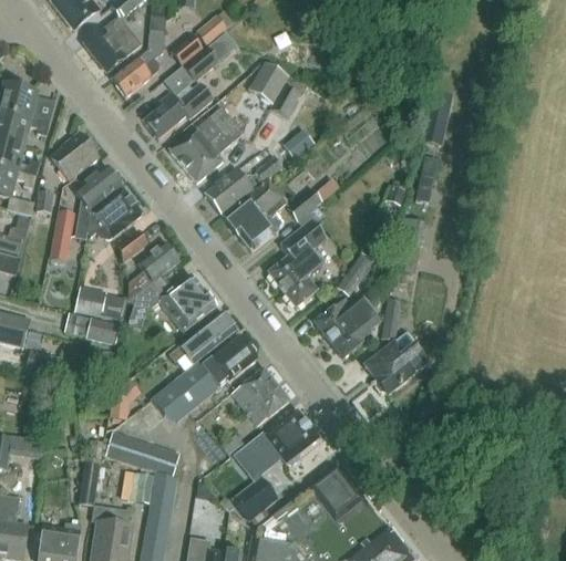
[(51,0),(73,29),(100,9),(93,0),(51,0)]
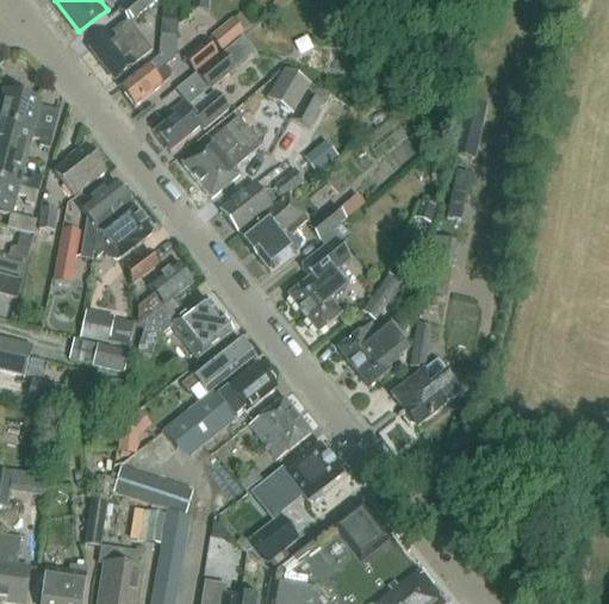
[(128,17),(91,45),(116,76),(153,48),(130,19),(154,0),(128,0),(119,6),(128,17)]
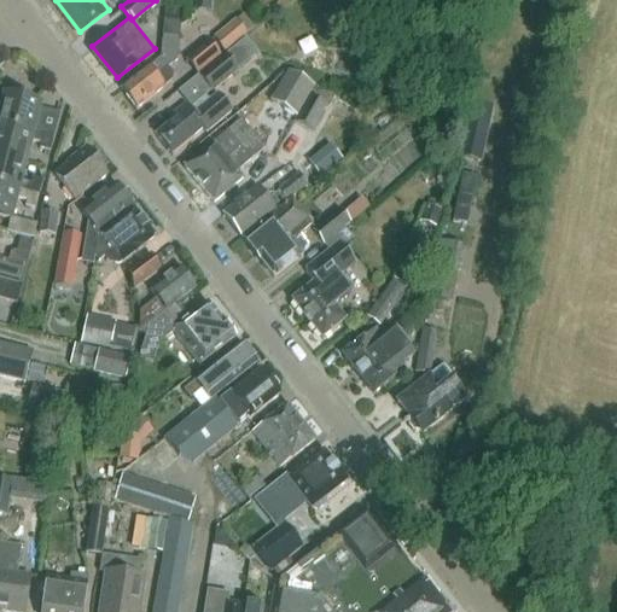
[(236,17),(214,34),(223,47),(245,30),(236,17)]
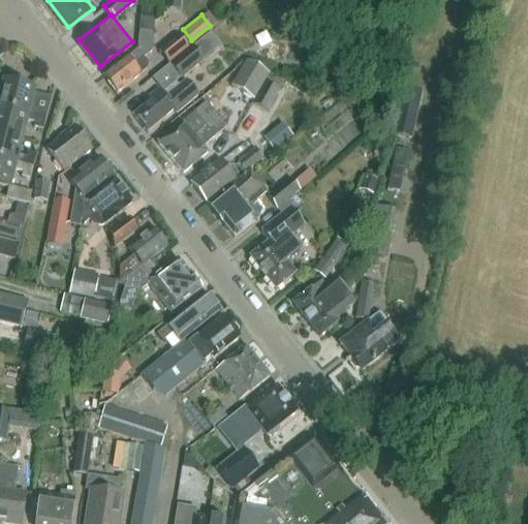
[(155,17),(141,16),(138,45),(128,54),(104,72),(118,89),(149,65),(150,59),(146,54),(153,48),(155,17)]
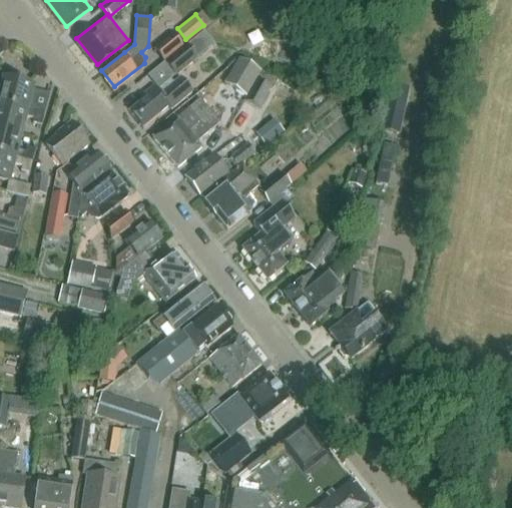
[(174,32),(152,49),(161,61),(184,43),(174,32)]
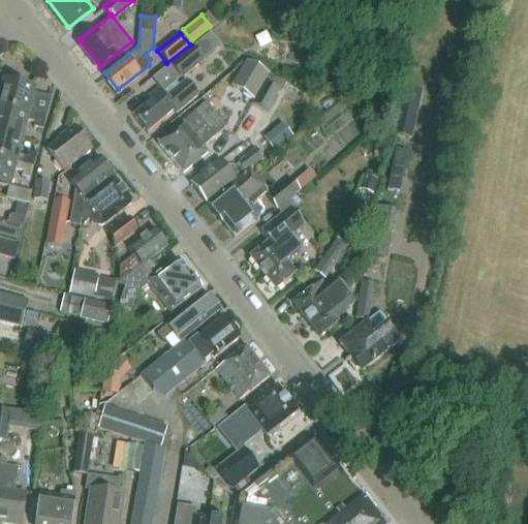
[(204,58),(215,49),(205,36),(194,44),(172,62),(182,74),(204,58)]
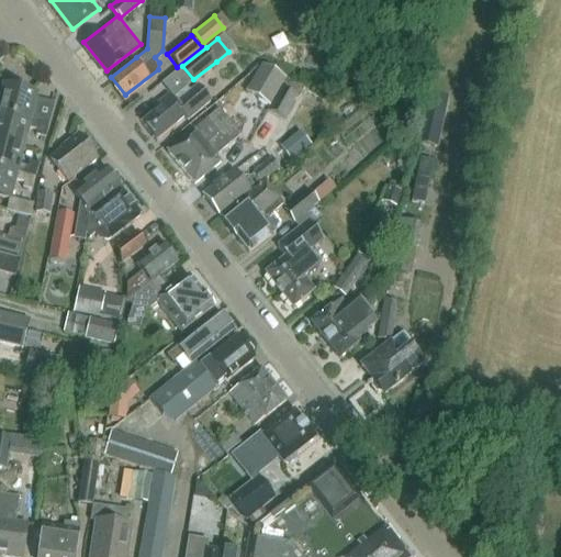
[(248,89),(270,102),(287,76),(264,63),(248,89)]
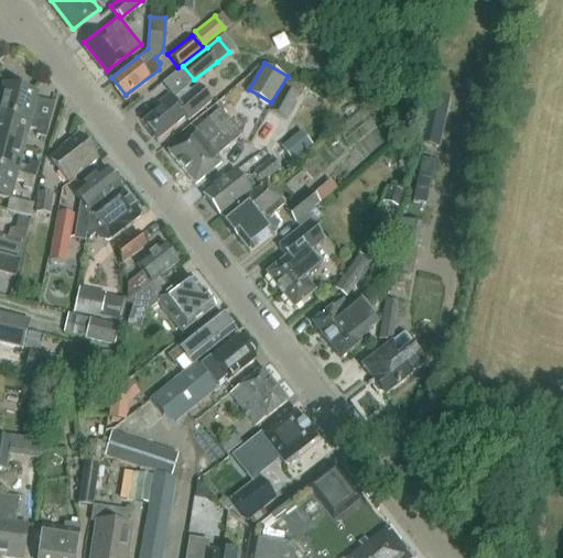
[(39,91),(3,83),(0,97),(0,109),(50,122),(55,101),(38,97),(39,91)]
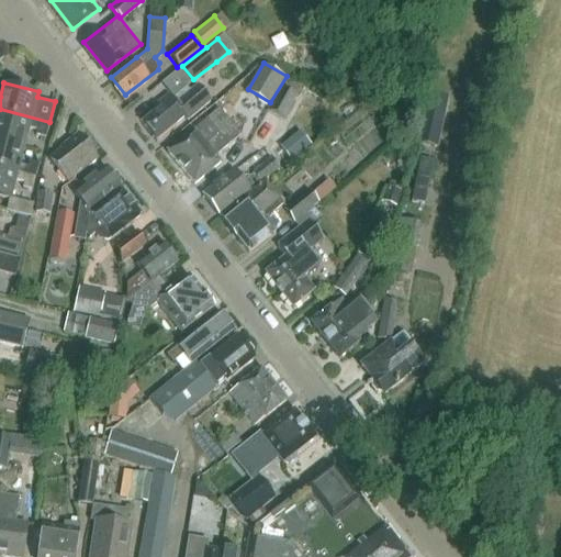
[(190,117),(212,98),(199,82),(192,88),(188,84),(174,96),(170,90),(158,100),(161,104),(144,118),(159,136),(187,113),(190,117)]
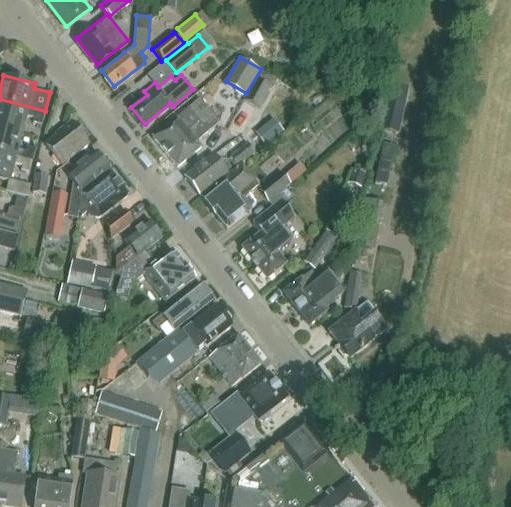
[(258,76),(246,98),(259,105),(271,84),(258,76)]
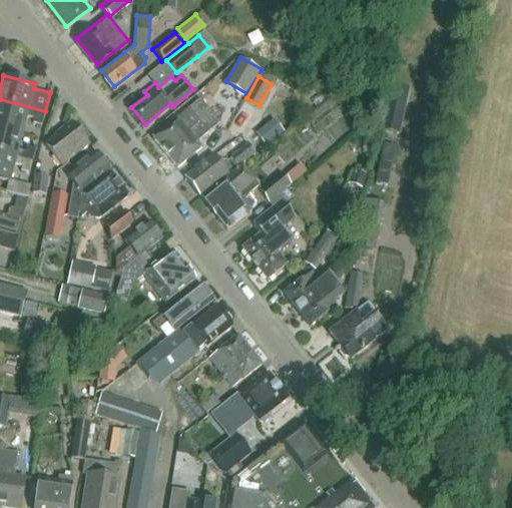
[(410,85),(387,80),(378,129),(401,133),(410,85)]
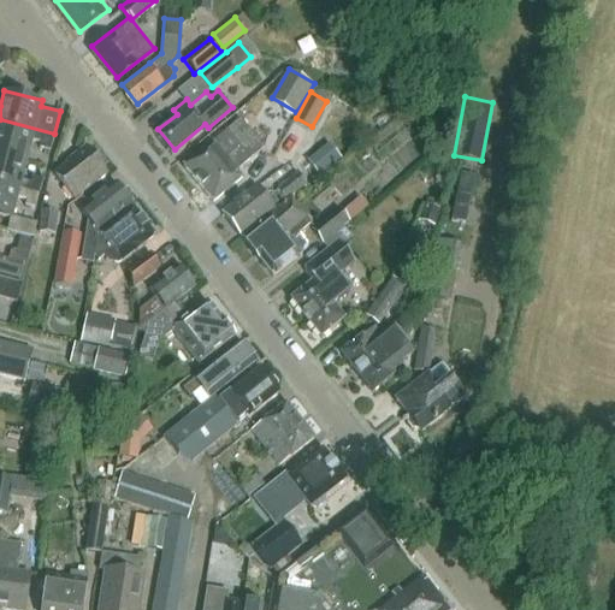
[(241,116),(184,161),(213,197),(243,173),(237,166),(265,144),(241,116)]
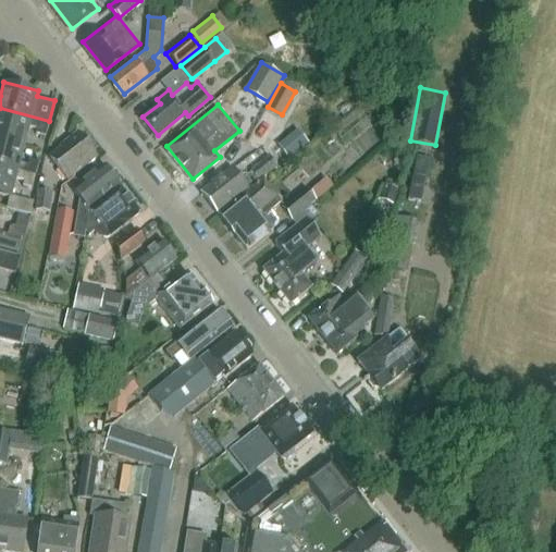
[(49,121),(0,108),(0,136),(24,143),(28,125),(38,127),(37,133),(46,135),(49,121)]
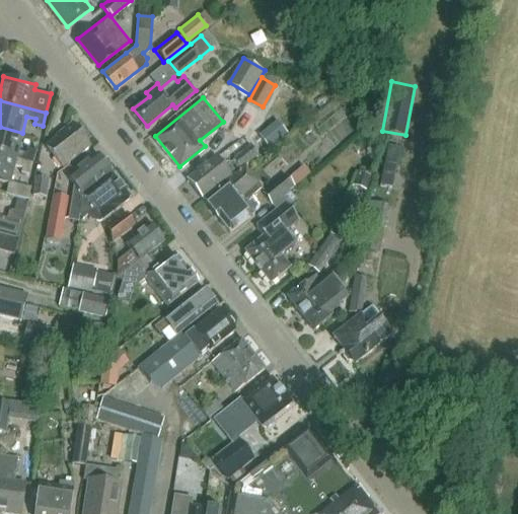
[(288,131),(278,118),(260,132),(270,145),(288,131)]
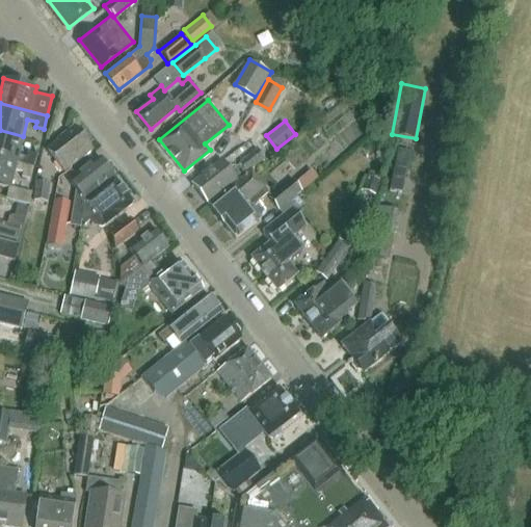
[(49,148),(65,168),(93,147),(75,125),(57,138),(59,140),(49,148)]
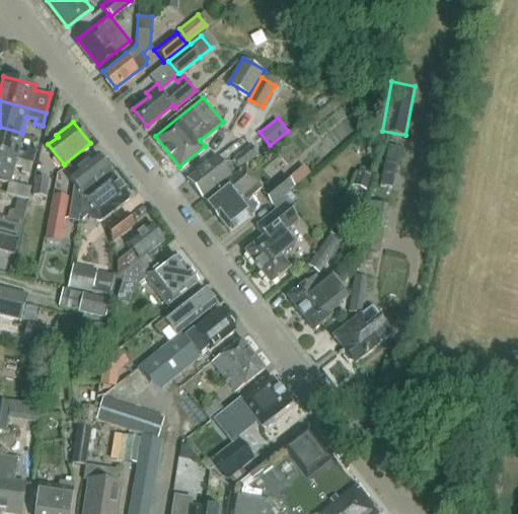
[(22,133),(0,127),(0,152),(33,161),(35,150),(27,148),(26,152),(18,150),(22,133)]
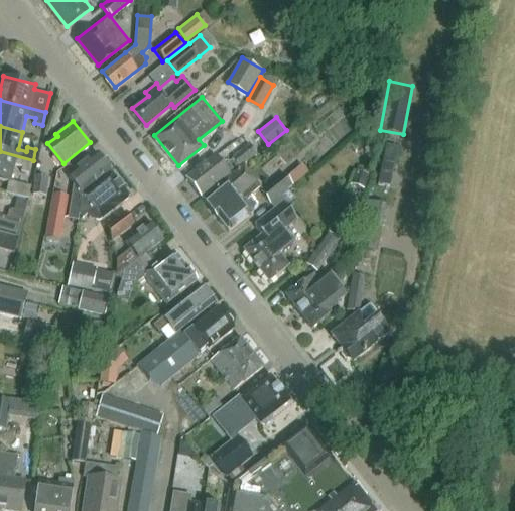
[(215,153),(187,175),(202,194),(229,171),(231,173),(257,152),(249,142),(232,156),(233,157),(226,162),(222,157),(218,157),(215,153)]
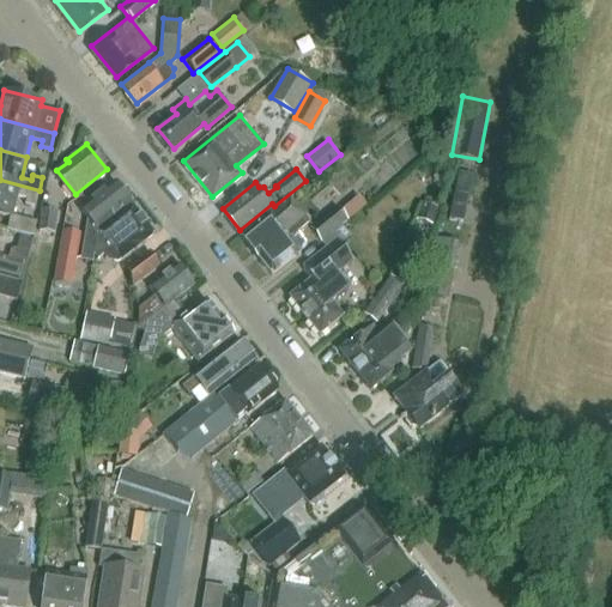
[(40,190),(0,180),(0,211),(8,213),(6,225),(32,232),(36,218),(12,212),(17,195),(26,198),(25,201),(36,204),(40,190)]
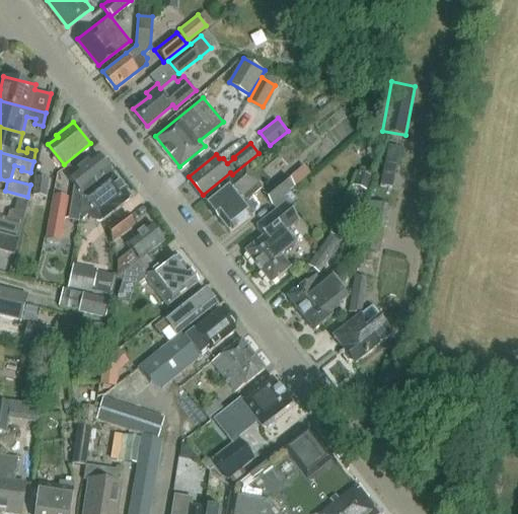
[(70,211),(80,213),(81,204),(83,196),(84,190),(111,168),(97,152),(69,174),(75,182),(70,211)]
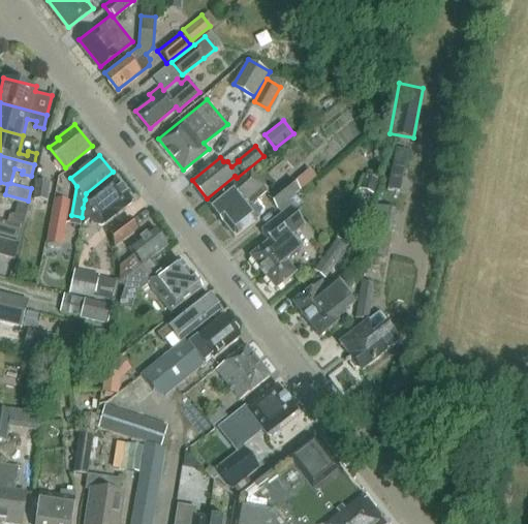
[(251,168),(209,202),(235,235),(260,215),(251,203),(268,189),(251,168)]
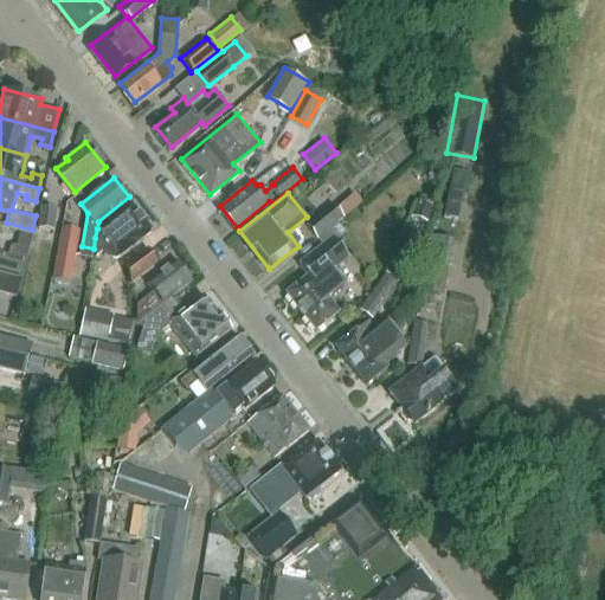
[(435,204),(418,197),(412,212),(429,219),(435,204)]
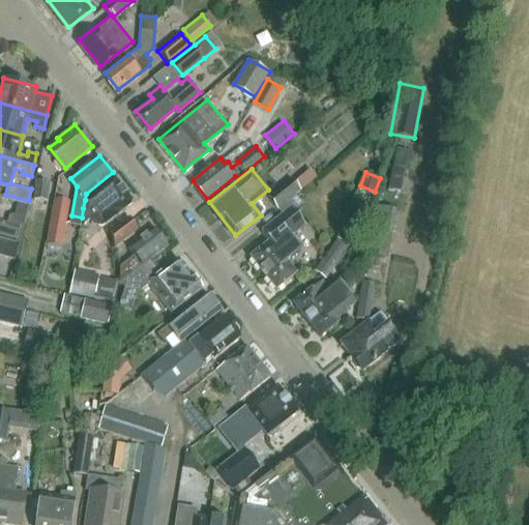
[(85,200),(83,208),(82,217),(84,221),(93,214),(99,223),(103,223),(105,221),(105,222),(114,213),(115,213),(134,199),(115,176),(85,200)]
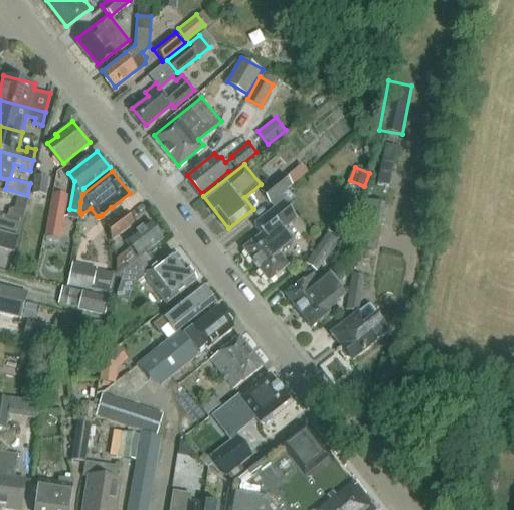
[(47,174),(35,172),(33,191),(45,192),(47,174)]
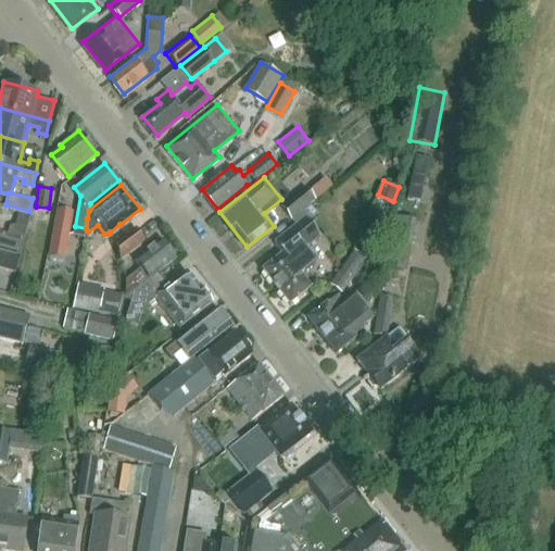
[(305,187),(282,204),(291,216),(314,198),(305,187)]
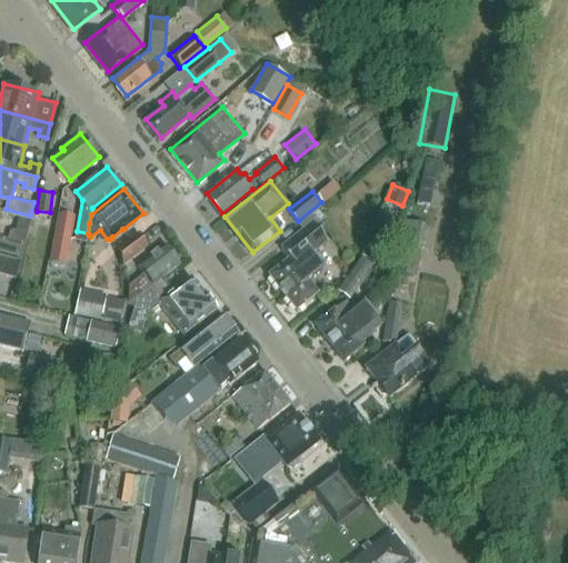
[(312,252),(329,239),(317,224),(327,217),(318,207),(299,222),(302,227),(280,244),(289,257),(269,272),(297,308),(318,291),(309,279),(324,267),(312,252)]
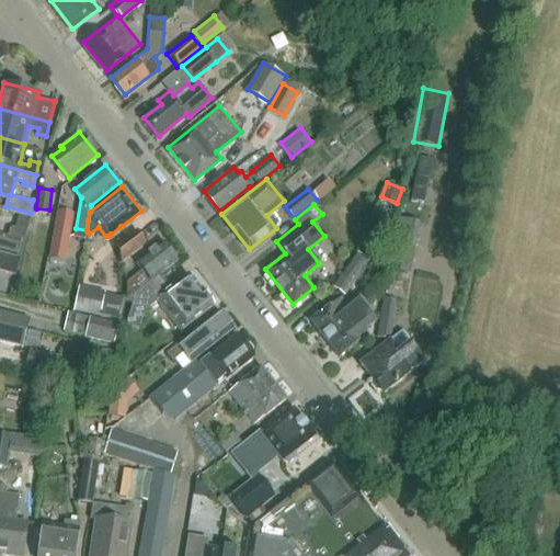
[(420,219),(391,214),(389,224),(396,225),(393,240),(392,240),(389,267),(411,270),(415,244),(420,219)]
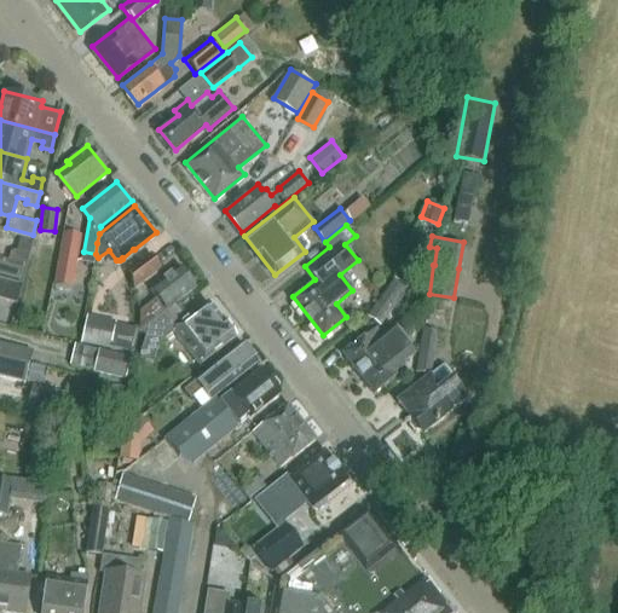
[(0,273),(23,281),(30,249),(17,246),(11,248),(9,258),(0,254),(0,273)]
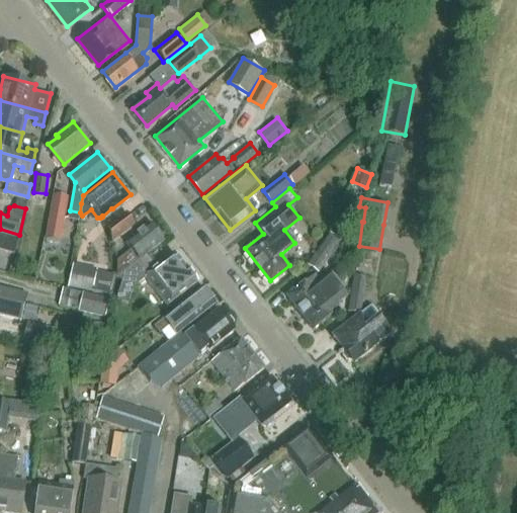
[(125,209),(108,224),(113,239),(133,224),(134,220),(125,209)]
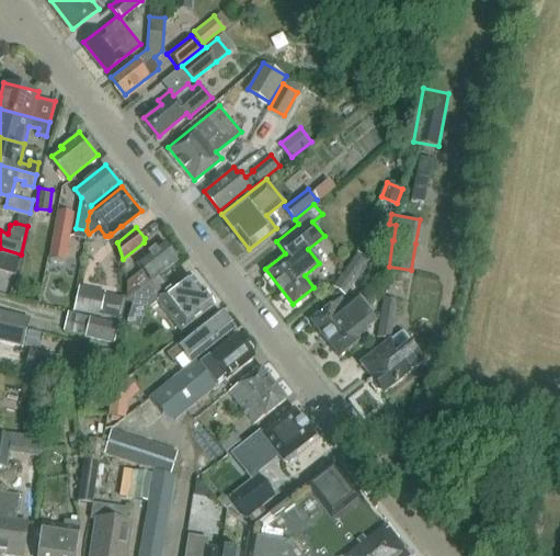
[(70,235),(55,233),(52,257),(67,259),(70,235)]
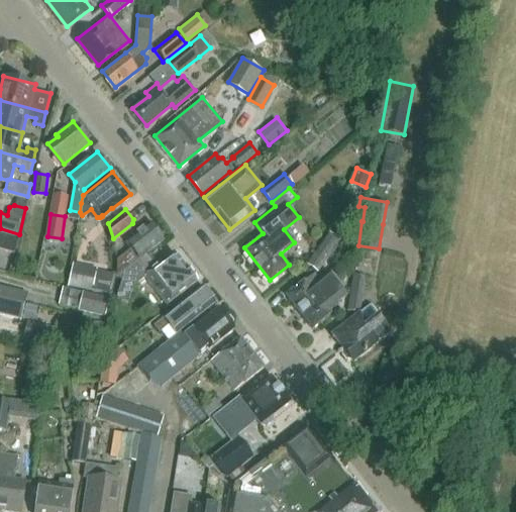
[(116,272),(163,236),(149,220),(126,238),(131,244),(117,256),(116,272)]
